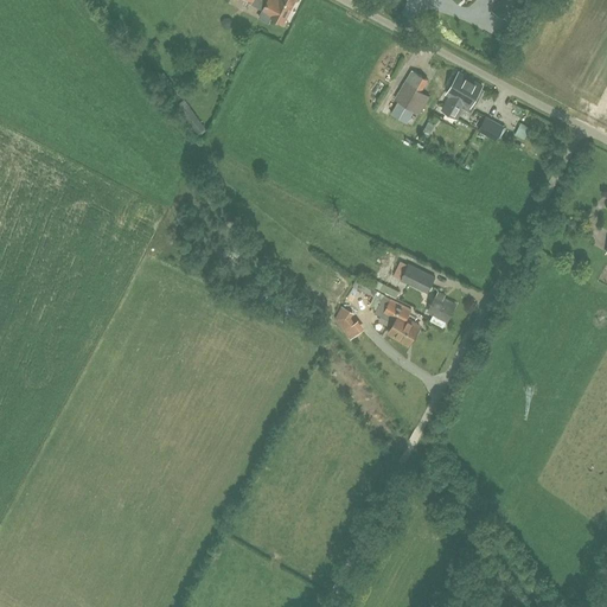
[(283,24),(288,13),(275,7),(279,1),(274,0),(267,0),(259,18),(269,23),(272,18),(283,24)]
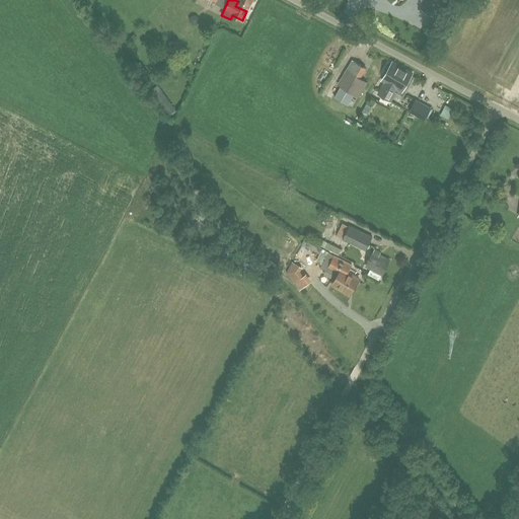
[(235,6),(246,11),(251,0),(238,0),(238,1),(235,6)]
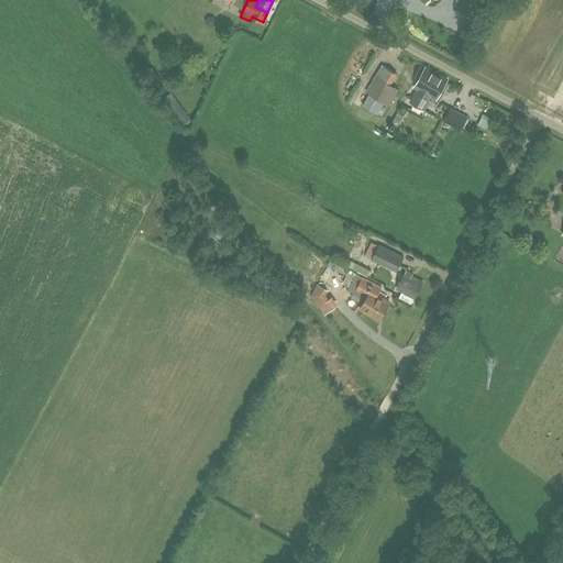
[(383,65),(376,76),(375,76),(366,92),(389,106),(399,89),(392,85),(397,74),(383,65)]
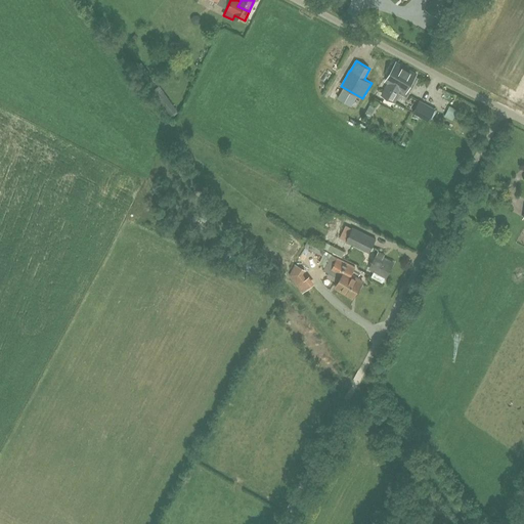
[(417,74),(396,62),(386,81),(389,83),(382,95),(394,101),(399,92),(406,97),(418,78),(415,77),(417,74)]
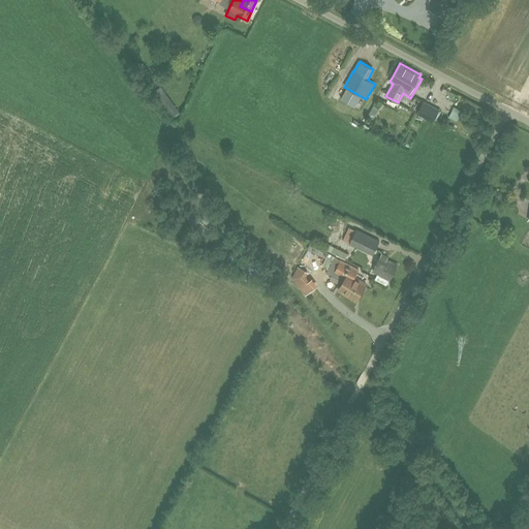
[(433,122),(439,110),(424,101),(417,114),(433,122)]
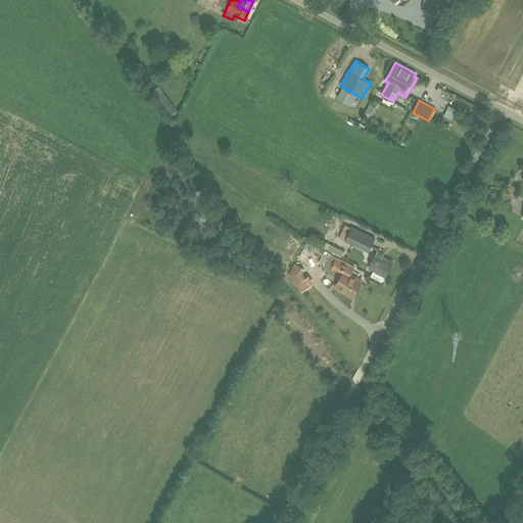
[(443,116),(452,121),(457,109),(448,105),(443,116)]
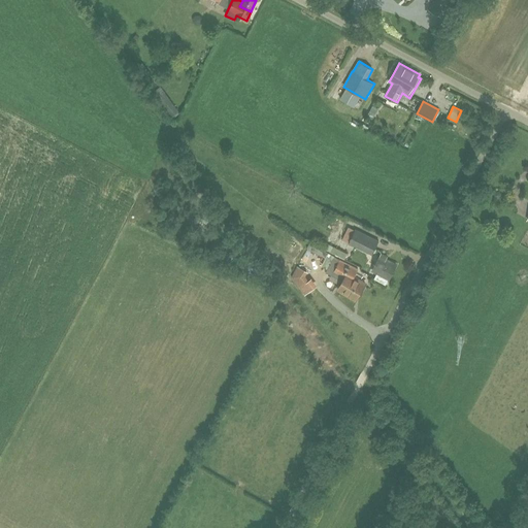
[(372,256),(380,240),(356,229),(349,243),(372,256)]
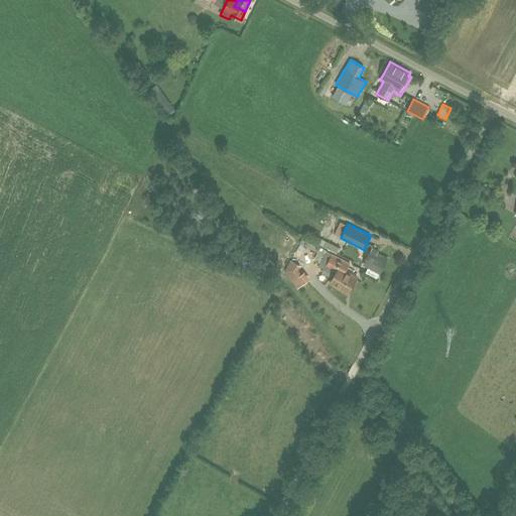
[(320,247),(303,238),(302,237),(302,238),(299,243),(317,252),(320,247)]
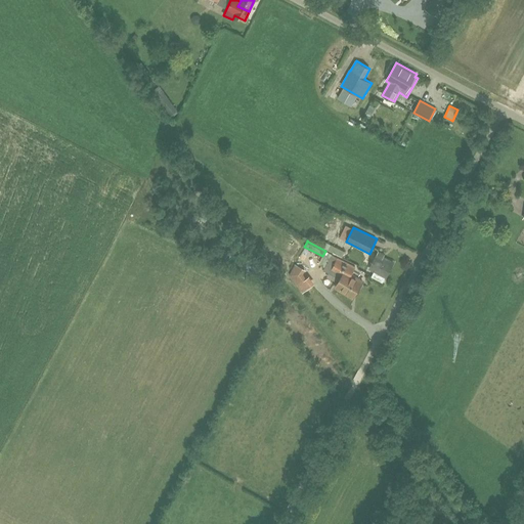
[(383,282),(385,276),(386,277),(394,262),(383,257),(384,255),(379,252),(369,269),(374,271),(372,276),(383,282)]
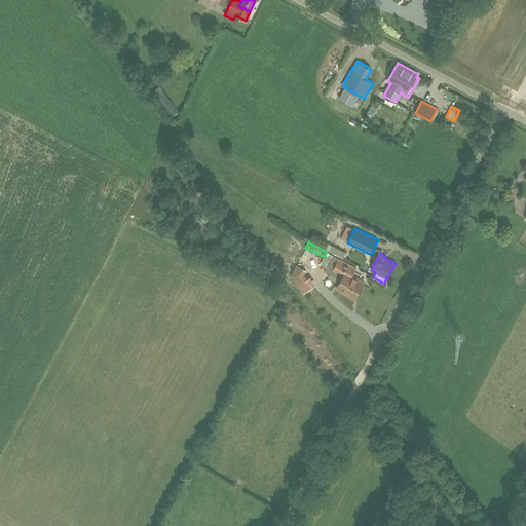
[(343,275),(341,279),(337,288),(355,298),(364,283),(352,275),(357,268),(333,255),(330,261),(327,267),(332,269),(343,275)]
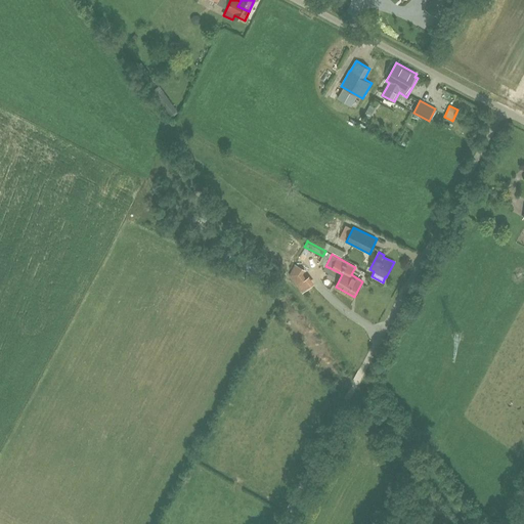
[(295,264),(289,275),(303,293),(315,282),(309,275),(306,278),(303,274),(305,270),(295,264)]
